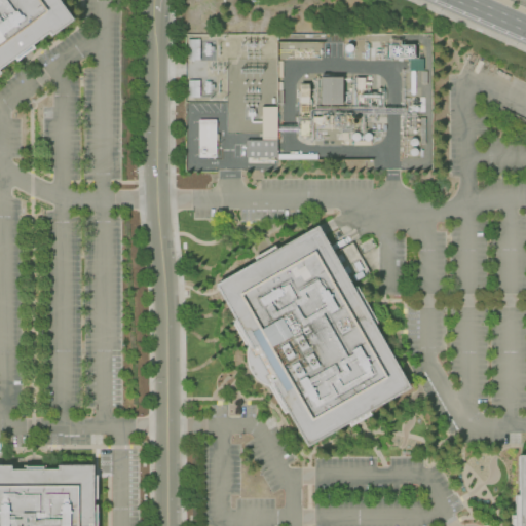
[(0,0),(58,0),(73,20),(50,36),(48,33),(33,44),(34,45),(16,58),(15,57),(0,68),(0,0)]
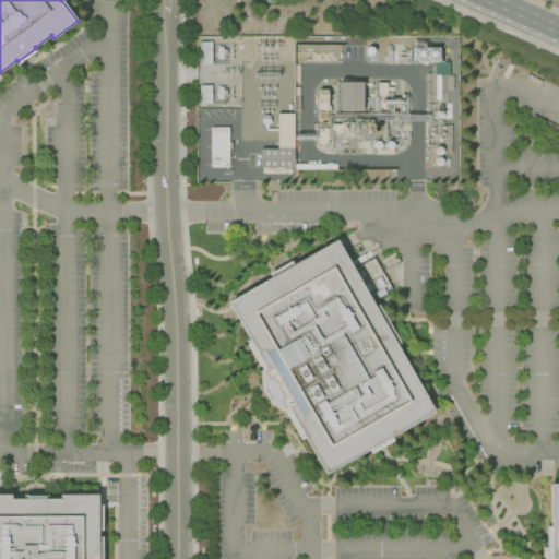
[(212,63),(199,63),(199,42),(212,42),(212,63)]
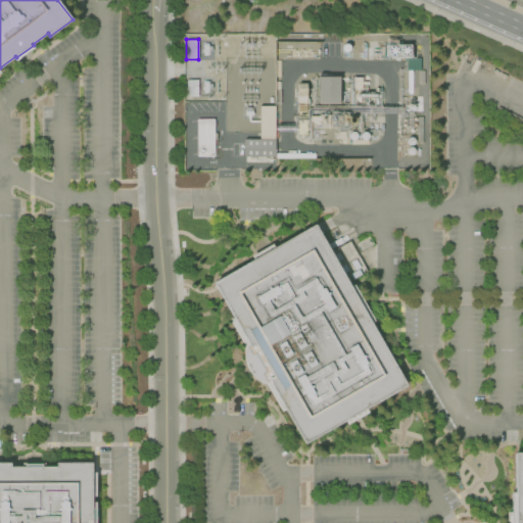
[(419,58),(408,57),(407,68),(418,69),(419,58)]
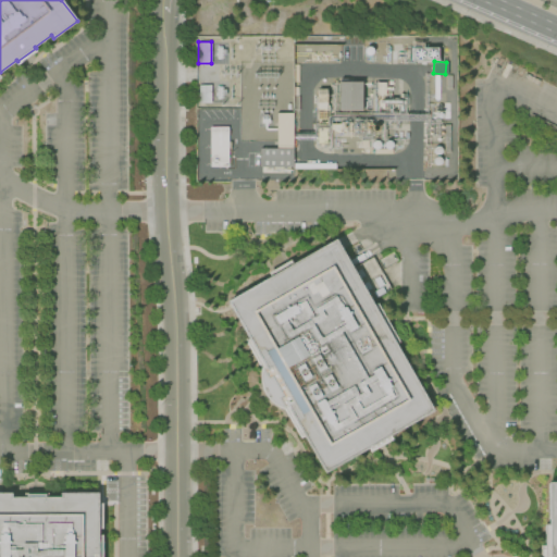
[(361,110),(338,110),(338,82),(361,82),(361,110)]
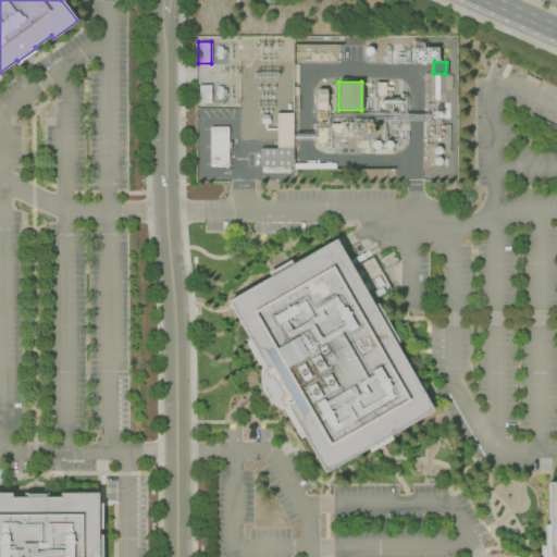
[(385,95),(376,95),(376,83),(385,83),(385,95)]
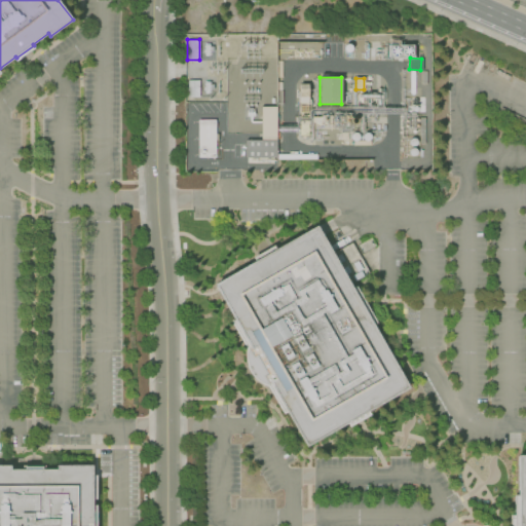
[(188,97),(187,80),(198,80),(199,97),(188,97)]
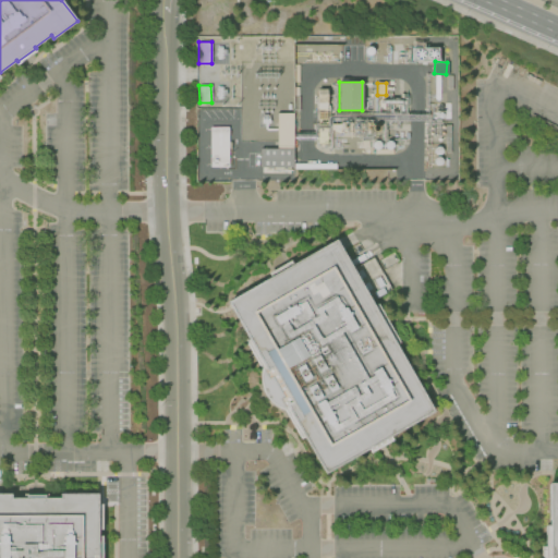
[(293,145),(277,145),(277,113),(292,113),(293,145)]
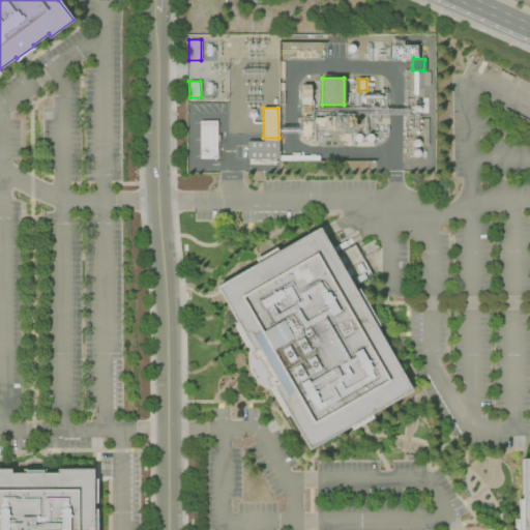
[(216,158),(200,158),(200,121),(216,121),(216,135),(219,135),(219,141),(216,141),(216,158)]
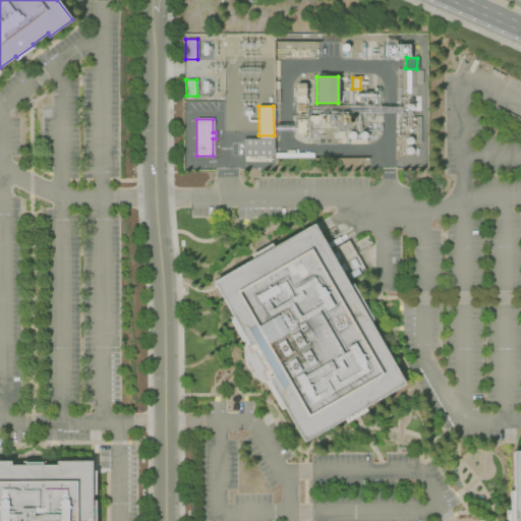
[(274,157),(243,156),(243,138),(274,138),(274,157)]
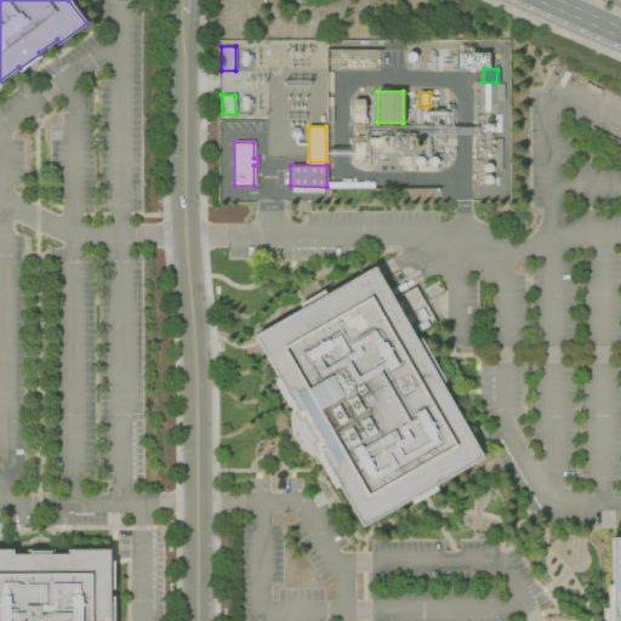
[(318,455),(311,453),(305,449),(298,444),(295,438),(291,432),(290,425),(290,417),(292,410),(250,336),(372,266),(415,340),(420,337),(443,379),(438,381),(482,457),(434,485),(438,490),(412,505),(410,499),(359,528),(318,455)]
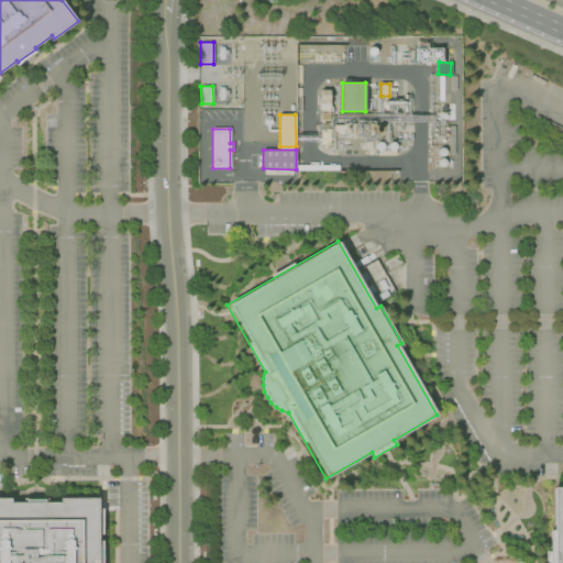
[(562,562),(553,562),(553,487),(562,487),(562,562)]
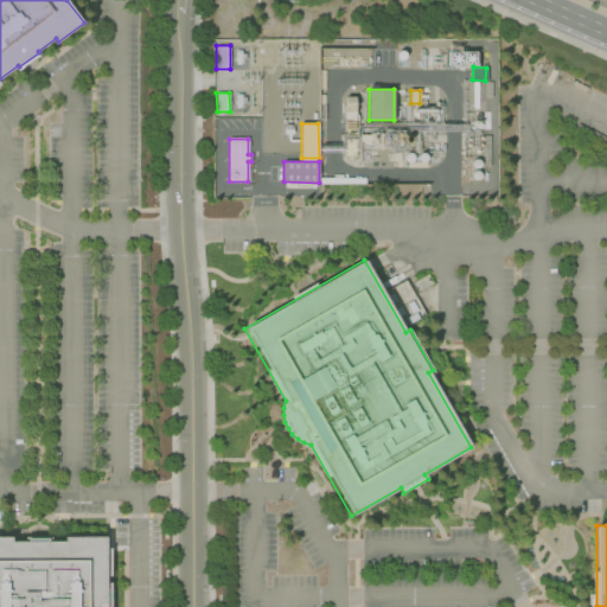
[(0,606),(0,537),(12,537),(12,542),(29,542),(29,537),(50,537),(50,542),(65,542),(65,537),(106,537),(107,548),(112,548),(112,576),(107,576),(107,582),(112,582),(112,606),(0,606)]
